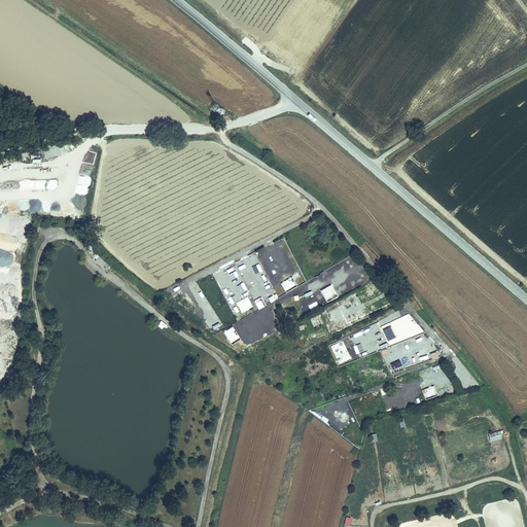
[(82,154),(82,176),(95,176),(94,153),(82,154)]
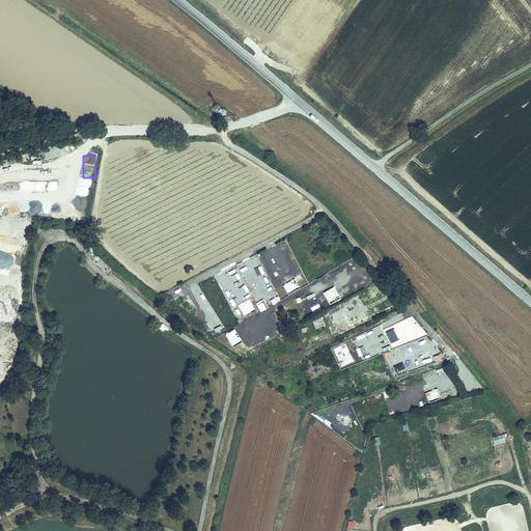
[(2,186),(4,193),(11,191),(10,184),(2,186)]
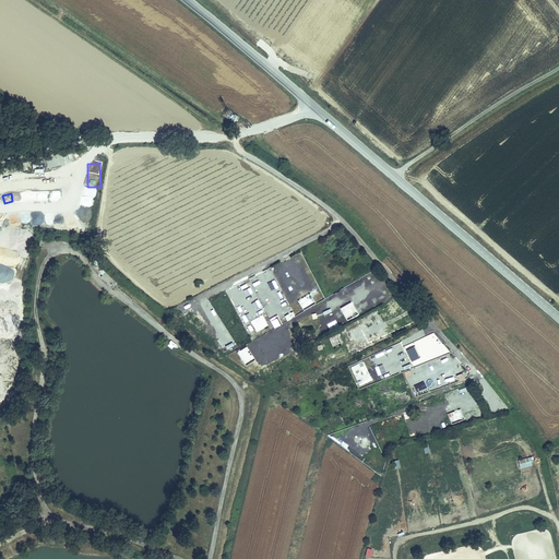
[(42,215),(31,216),(31,226),(42,225),(42,215)]
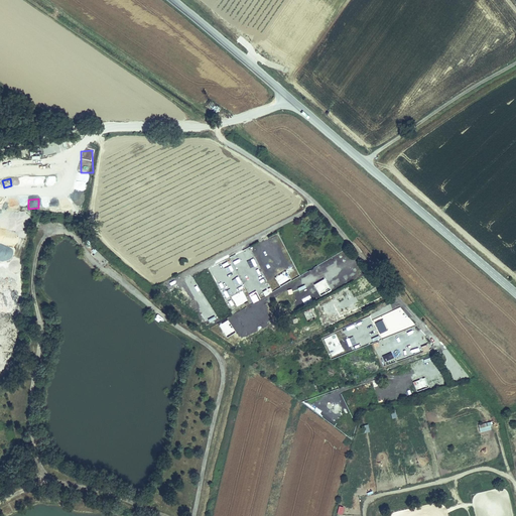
[(48,211),(49,200),(41,199),(40,210),(48,211)]
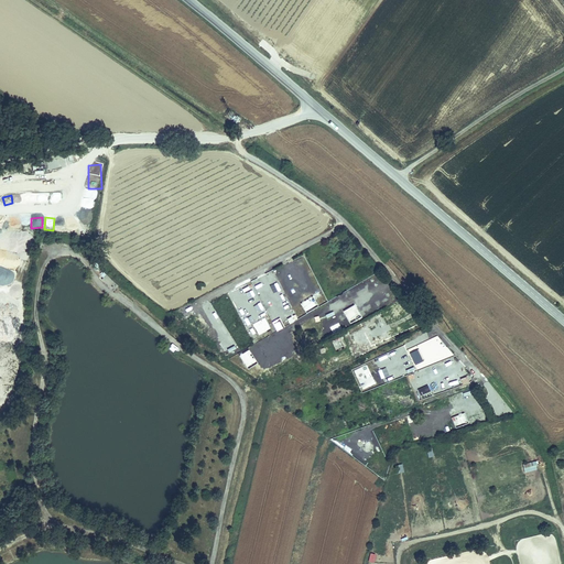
[(272,323),(277,333),(284,328),(280,318),(272,323)]
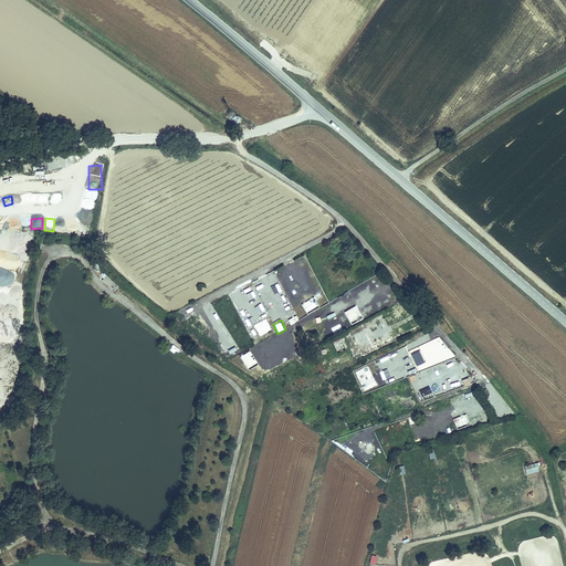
[(537,463),(524,467),(526,474),(540,471),(537,463)]
